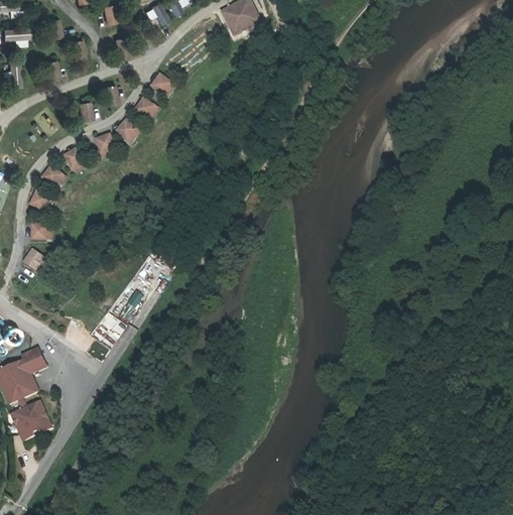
[(0,10),(7,10),(7,16),(20,15),(18,0),(0,0),(0,10)]
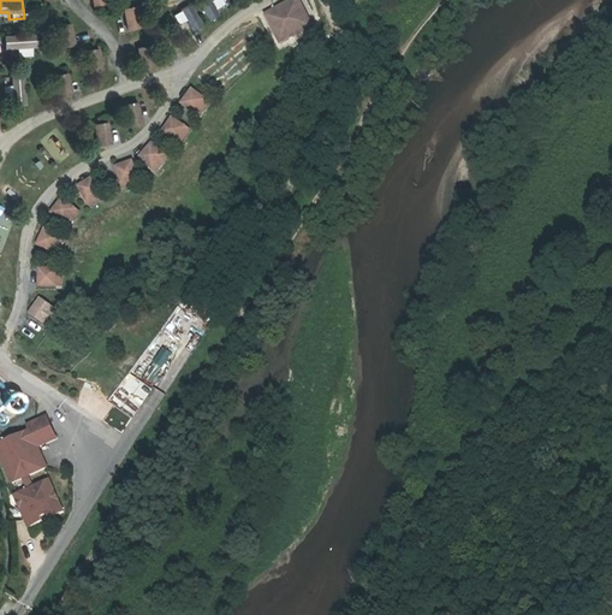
[(201,0),(196,4),(205,18),(224,6),(220,0),(201,0)]
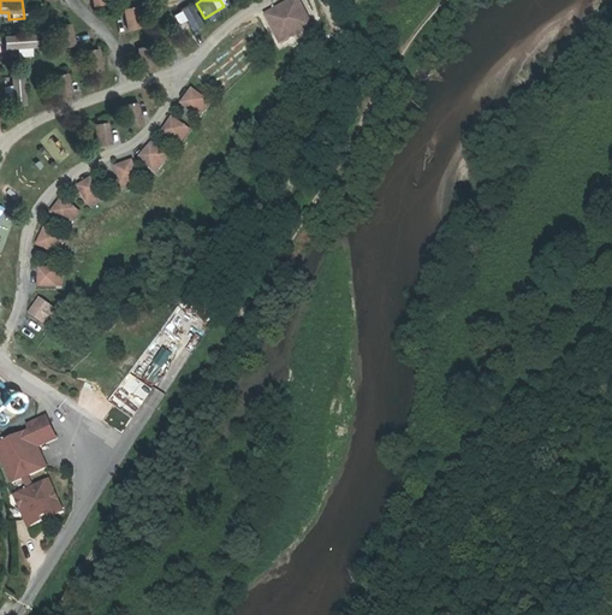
[(290,0),(263,15),(279,43),(309,29),(295,0),(290,0)]
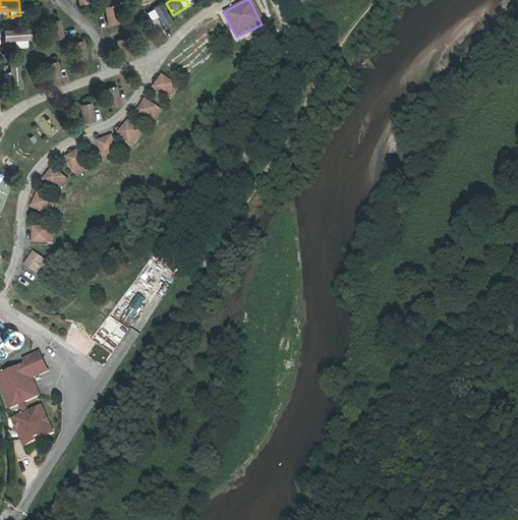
[(152,27),(168,19),(159,3),(144,10),(152,27)]
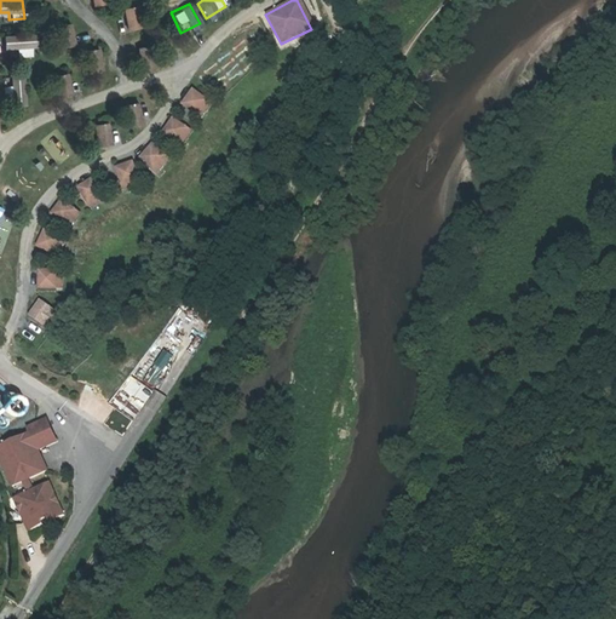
[(121,9),(125,29),(142,26),(137,5),(121,9)]
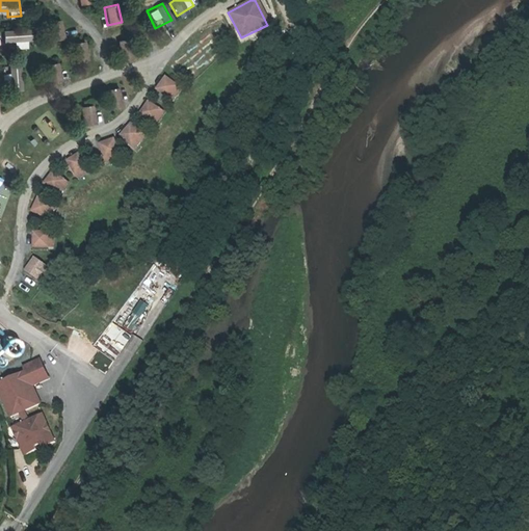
[(28,28),(1,29),(1,36),(11,36),(11,49),(28,48),(28,28)]
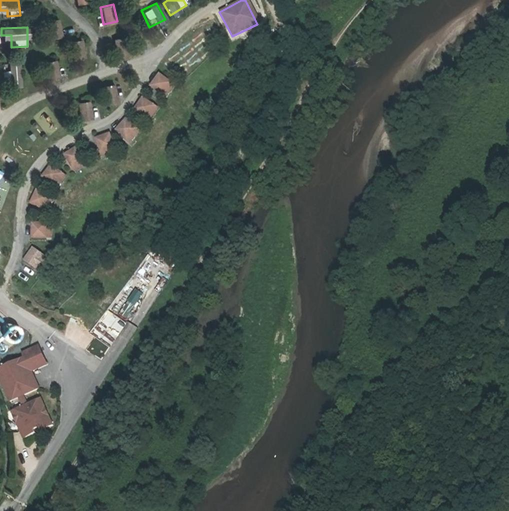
[(1,37),(2,45),(11,44),(10,35),(1,37)]
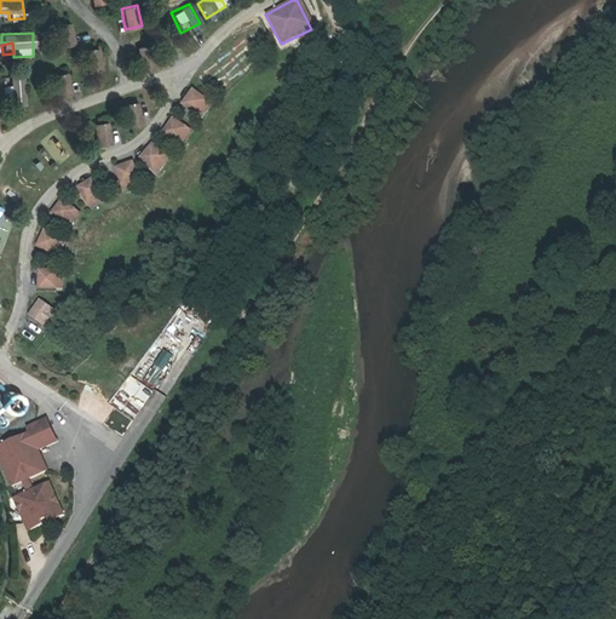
[(136,49),(140,70),(155,67),(150,45),(136,49)]
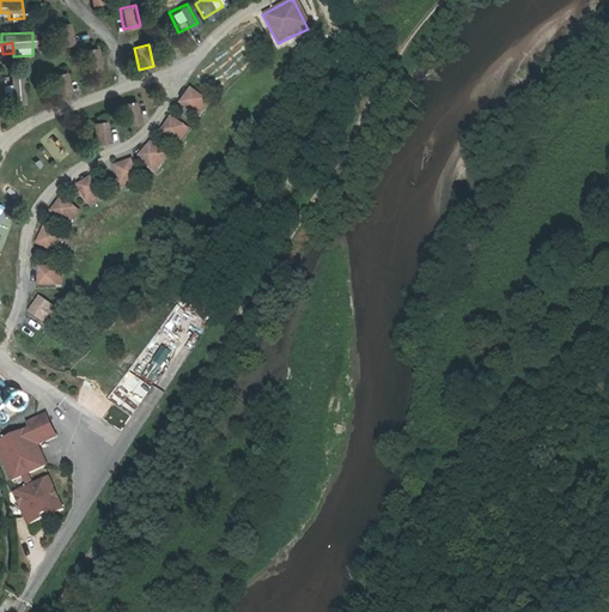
[(81,50),(86,71),(101,67),(96,48),(81,50)]
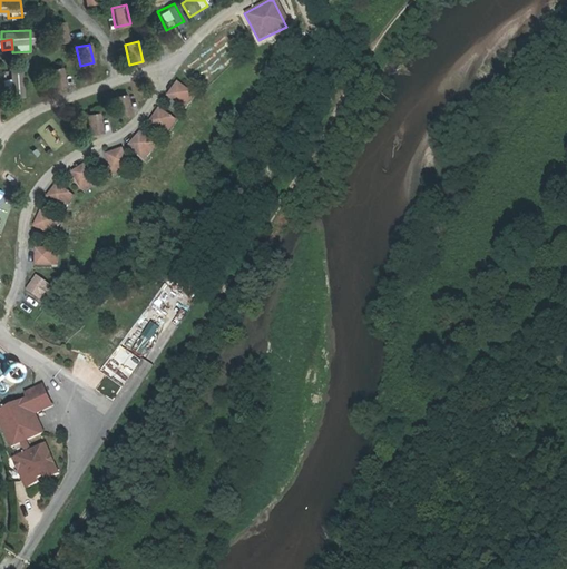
[(47,70),(52,91),(66,88),(61,67),(47,70)]
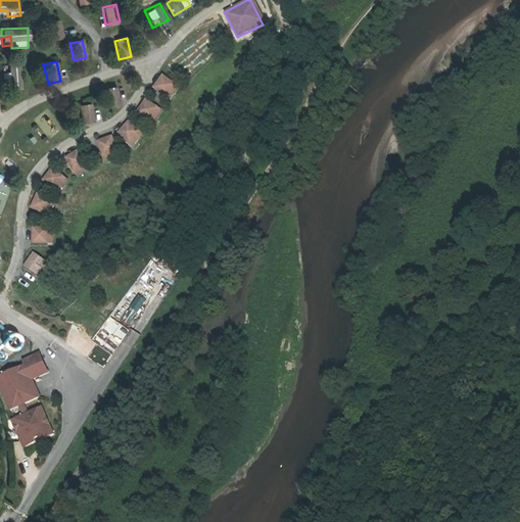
[(3,90),(19,89),(17,64),(2,64),(3,90)]
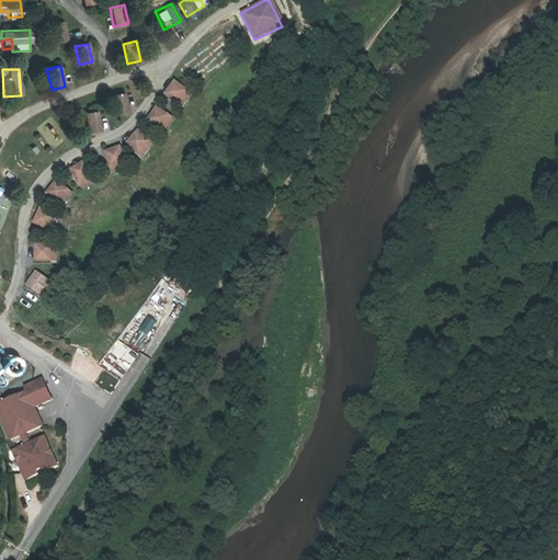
[(174,81),(164,94),(181,106),(191,94),(174,81)]
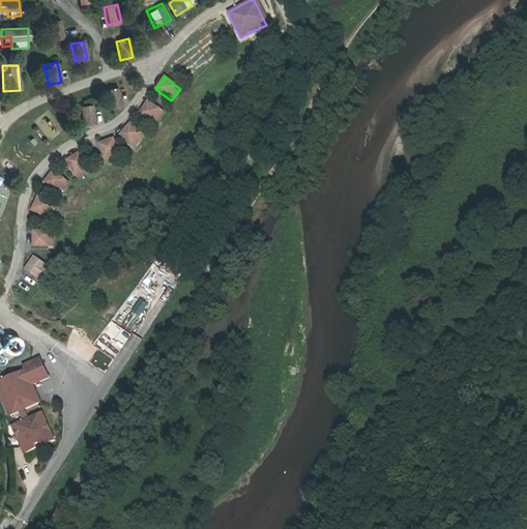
[(105,88),(109,107),(122,105),(118,85),(105,88)]
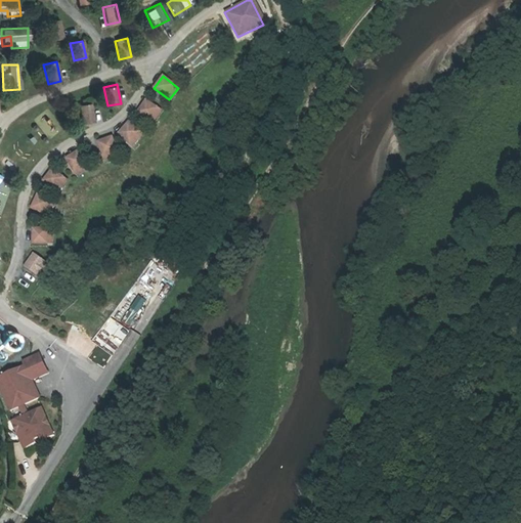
[(145,100),(136,112),(153,125),(162,113),(145,100)]
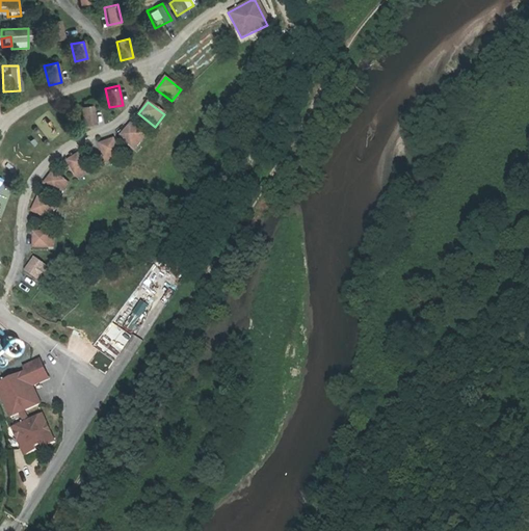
[(79,107),(83,126),(95,124),(90,105),(79,107)]
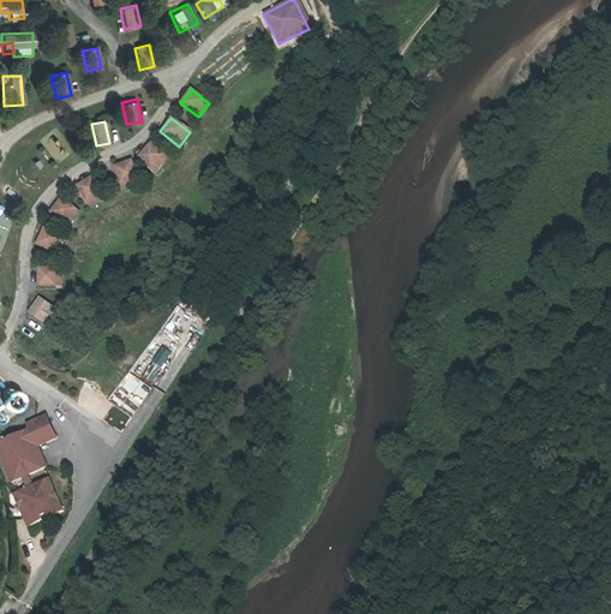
[(149,143),(138,158),(156,171),(168,158),(149,143)]
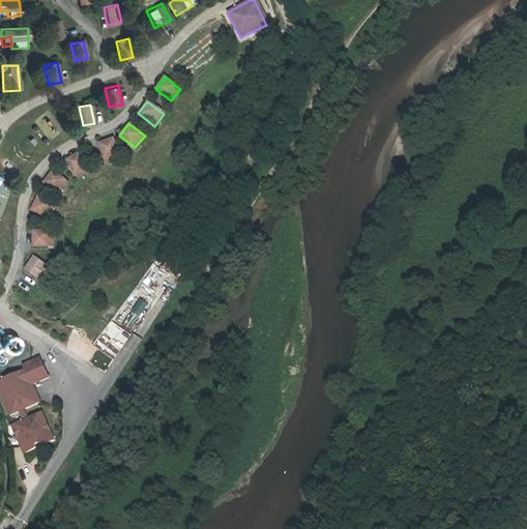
[(99,143),(106,160),(119,156),(114,139),(99,143)]
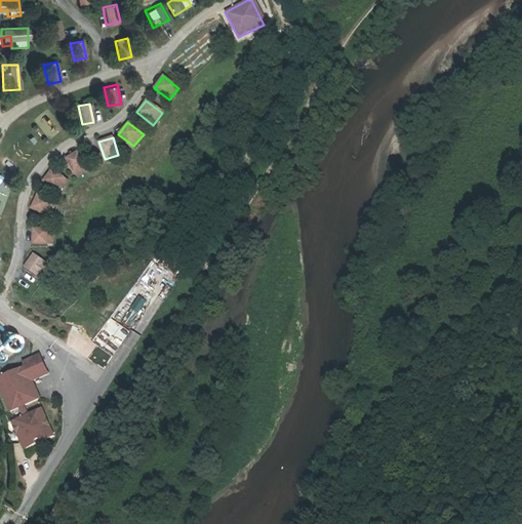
[(79,149),(65,157),(76,174),(89,167),(79,149)]
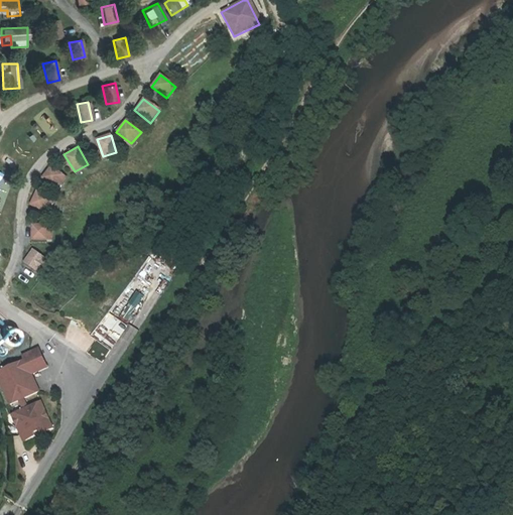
[(51,165),(41,178),(58,188),(68,176),(51,165)]
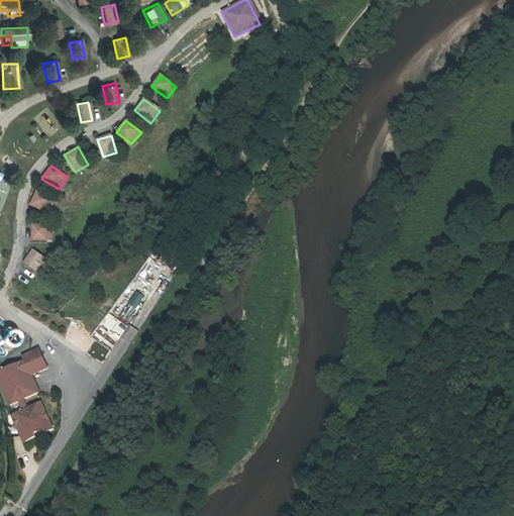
[(35,191),(34,193),(28,204),(34,206),(42,210),(47,212),(54,199),(42,194),(35,191)]
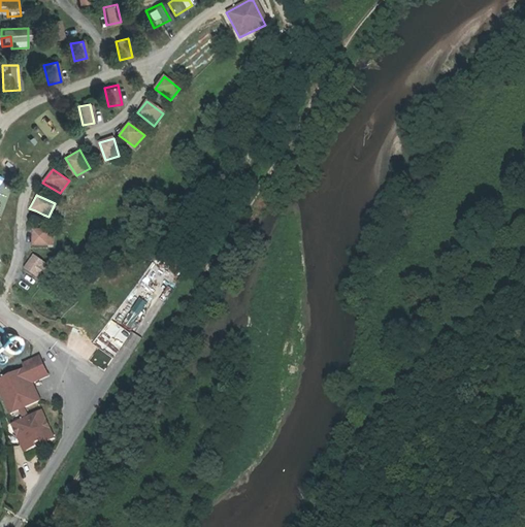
[(53,229),(43,229),(35,230),(32,230),(32,245),(35,245),(43,244),(54,244),(53,229)]
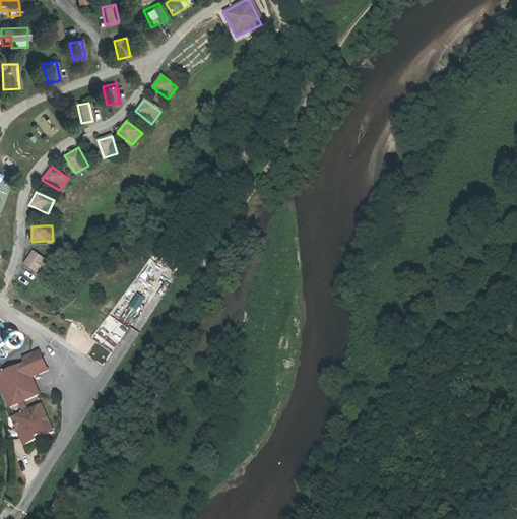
[(43,256),(35,251),(34,250),(24,264),(35,270),(40,274),(43,271),(50,261),(43,256)]
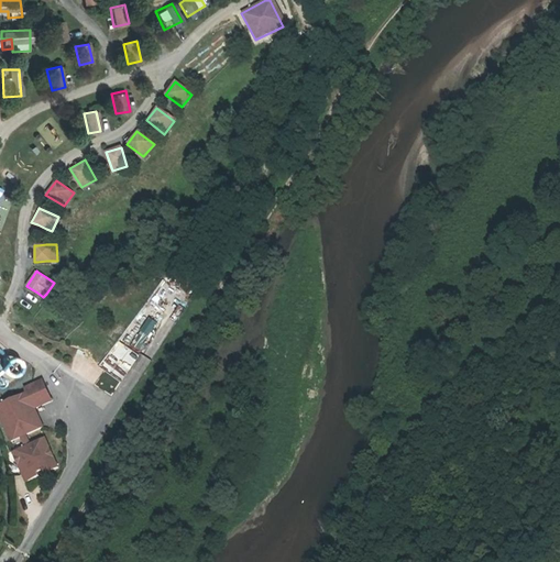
[(146,317),(139,330),(149,335),(156,322),(146,317)]
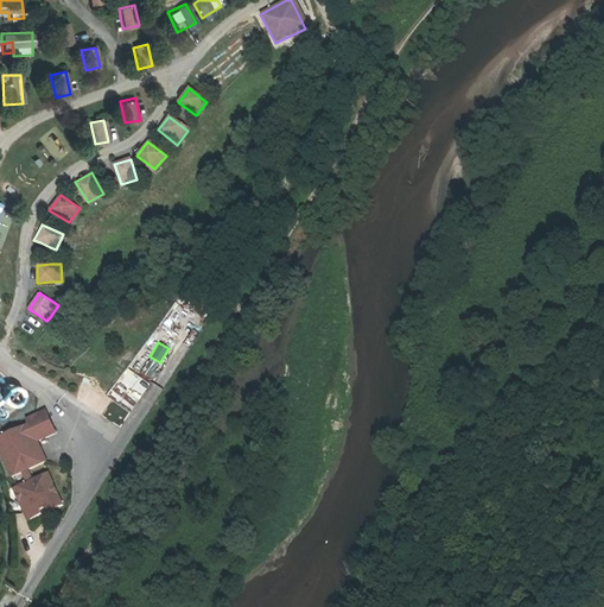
[(140,373),(151,378),(158,362),(147,358),(140,373)]
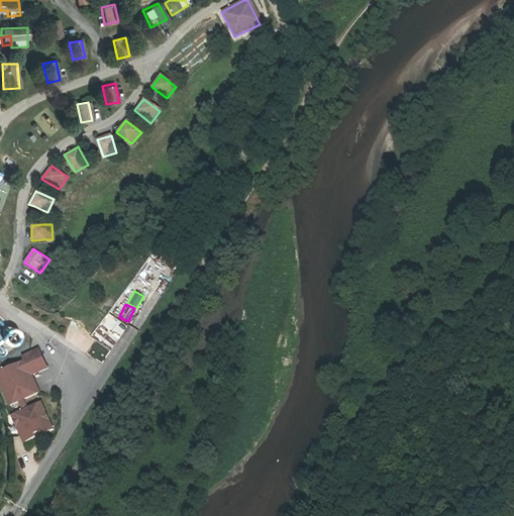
[(44,367),(42,360),(36,347),(34,348),(20,353),(23,359),(28,373),(34,372),(42,368),(44,367)]
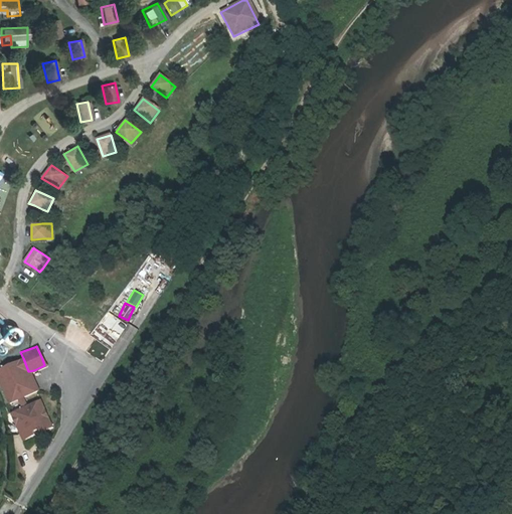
[(37,389),(34,383),(28,371),(23,358),(0,367),(0,383),(3,392),(8,401),(30,392),(37,389)]
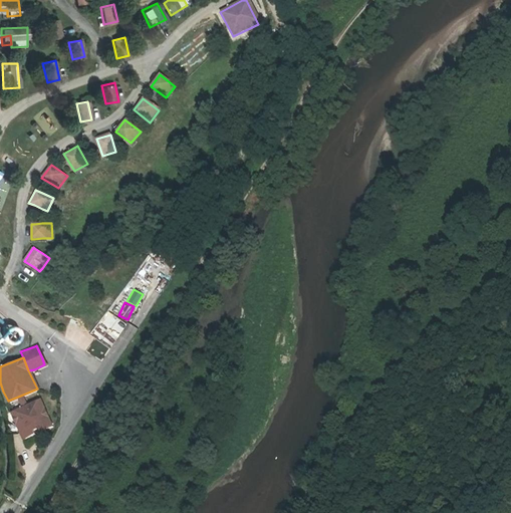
[(51,427),(42,406),(39,399),(34,402),(10,412),(22,440),(34,435),(42,431),(51,427)]
